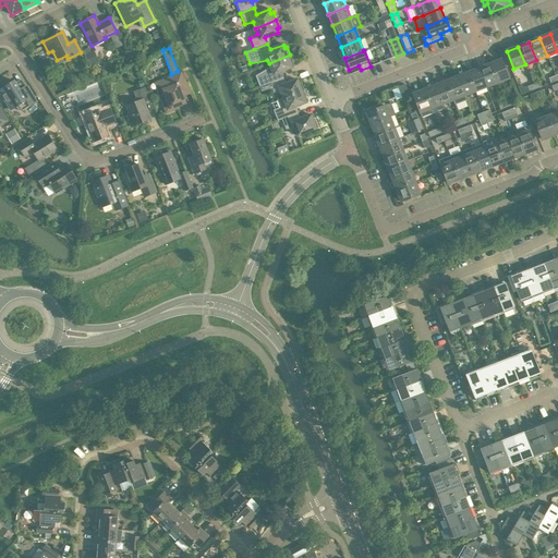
[(269,63),(270,67),(255,76),(259,87),(267,84),(281,79),(279,73),(292,68),(290,63),(293,62),(290,55),(269,63)]
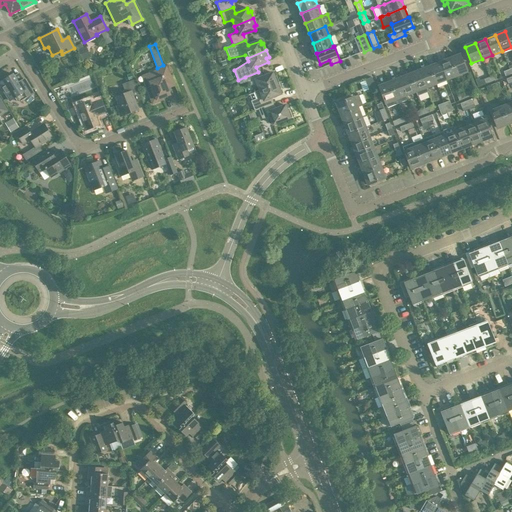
[(460,55),(449,59),(456,76),(466,72),(460,55)]
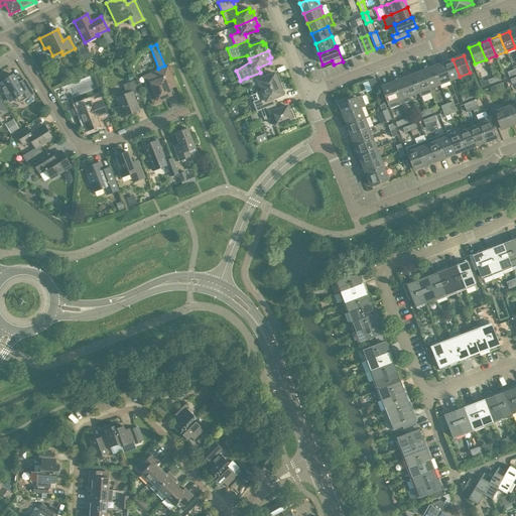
[(443,63),(442,63),(449,81),(460,77),(453,59),(443,63)]
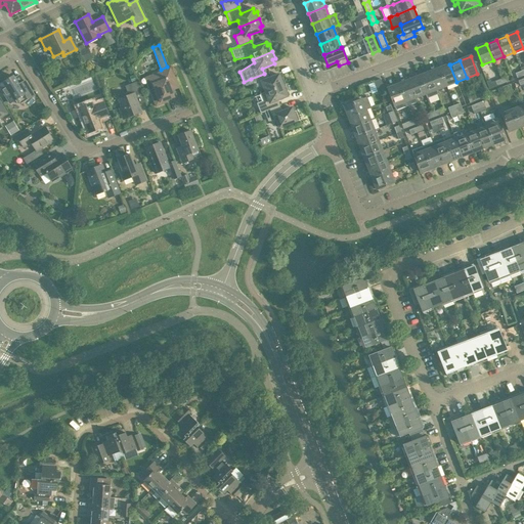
[(449,64),(439,69),(446,86),(456,82),(449,64)]
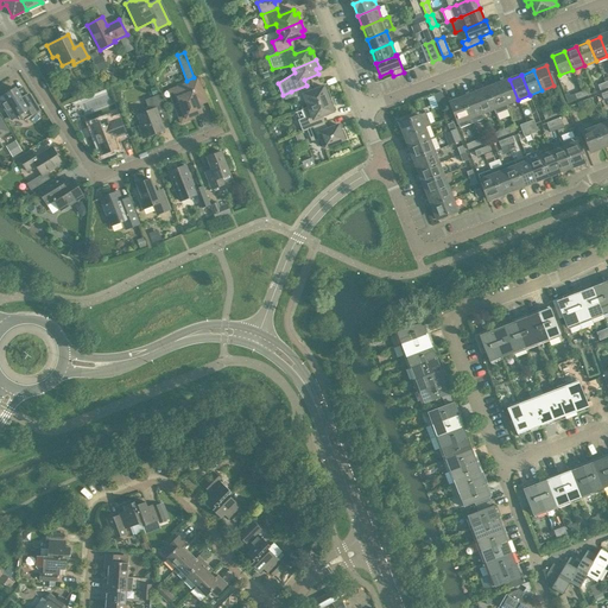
[(168,90),(181,124),(194,119),(192,116),(202,113),(198,106),(208,102),(204,95),(197,80),(168,90)]
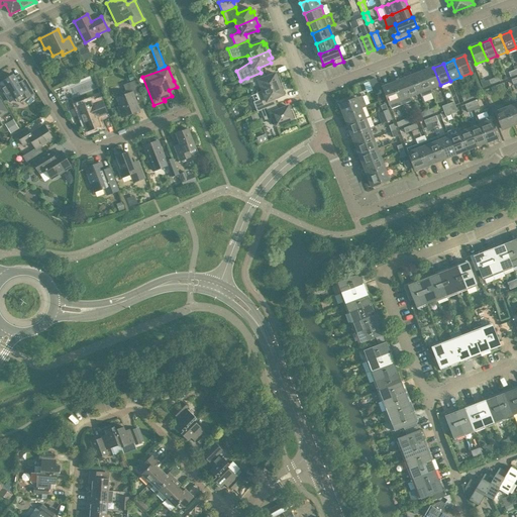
[(433,68),(423,72),(429,88),(430,88),(440,85),(433,68)]
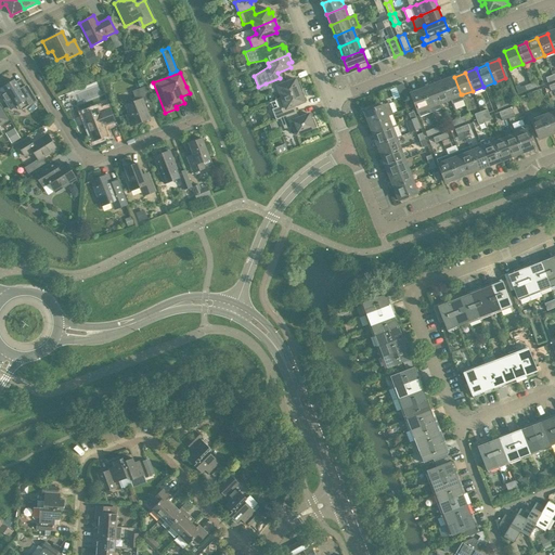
[(454,77),(443,81),(450,99),(452,104),(464,100),(462,94),(461,94),(454,77)]
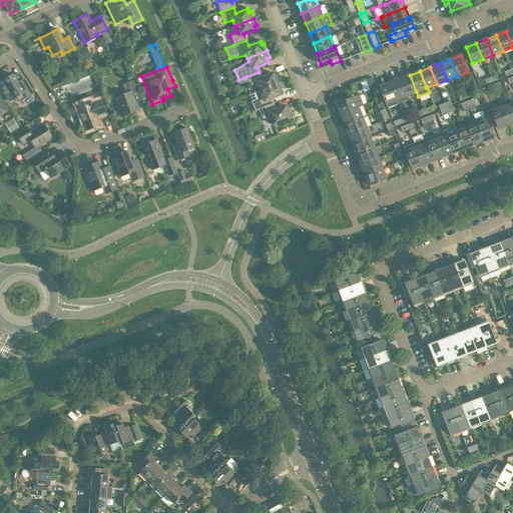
[(258,85),(260,90),(280,83),(277,76),(275,77),(273,73),(261,78),(259,72),(245,77),(249,87),(258,85)]
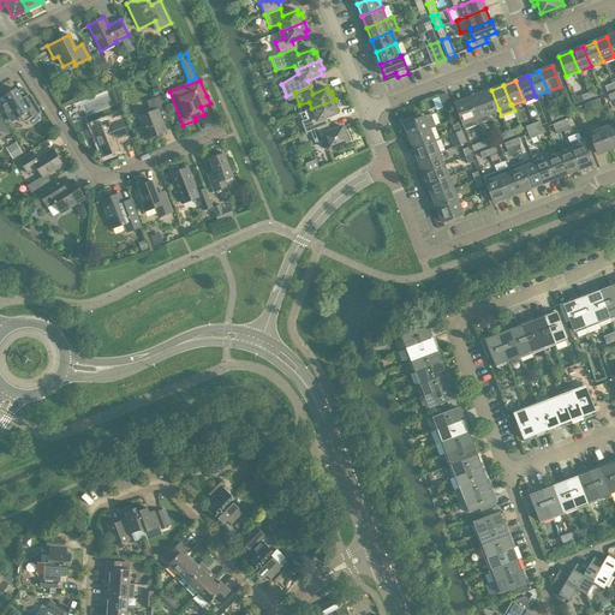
[(19,95),(16,89),(0,99),(0,102),(11,121),(18,118),(19,120),(22,120),(24,119),(25,121),(40,112),(29,95),(22,100),(21,99),(18,99),(19,95)]
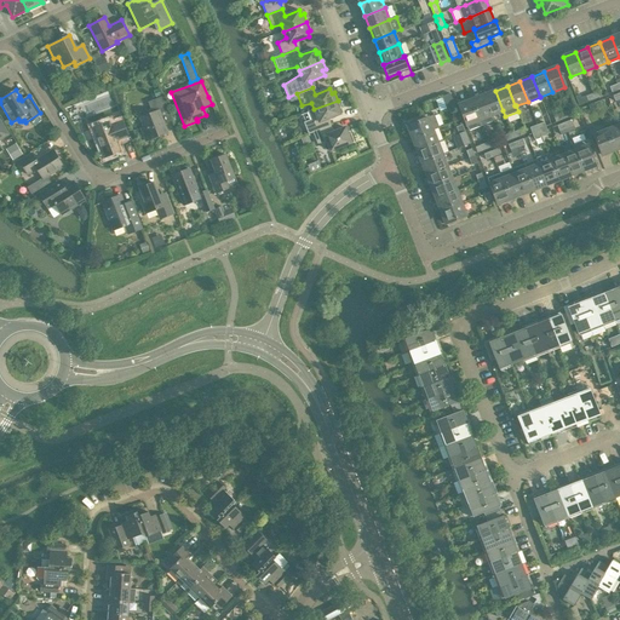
[(492,115),(503,110),(495,91),(483,96),(491,115),(492,115)]
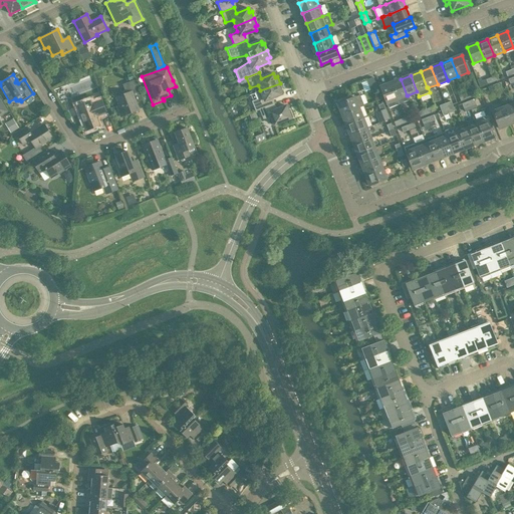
[(372,77),(366,80),(370,91),(377,88),(372,77)]
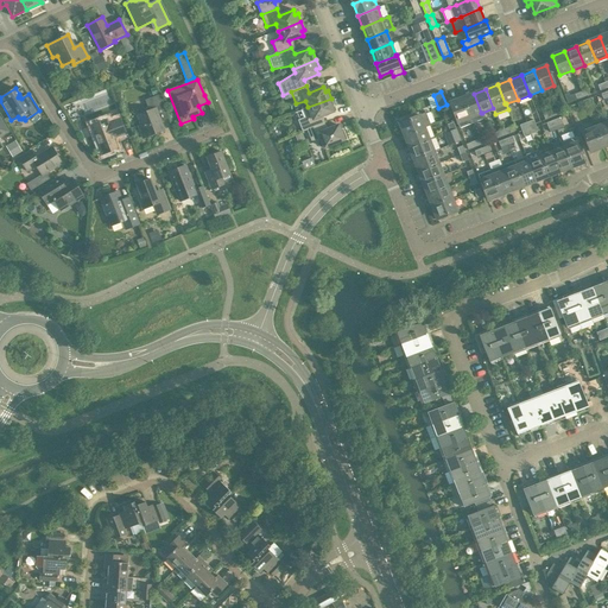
[(143,139),(164,131),(156,111),(164,108),(158,94),(145,100),(147,108),(146,112),(138,115),(141,125),(138,126),(143,139)]
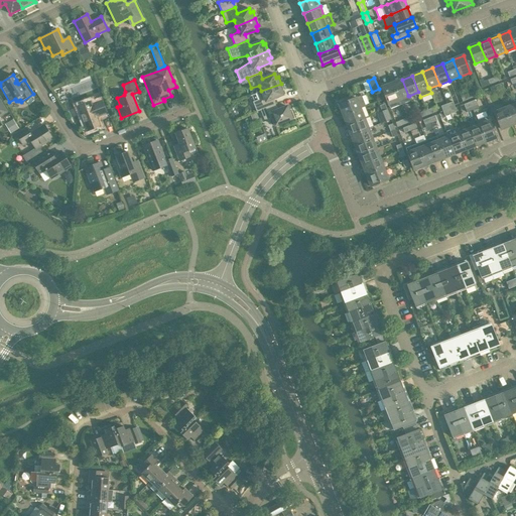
[(401,80),(392,84),(400,105),(410,101),(409,96),(408,96),(402,80),(401,80)]
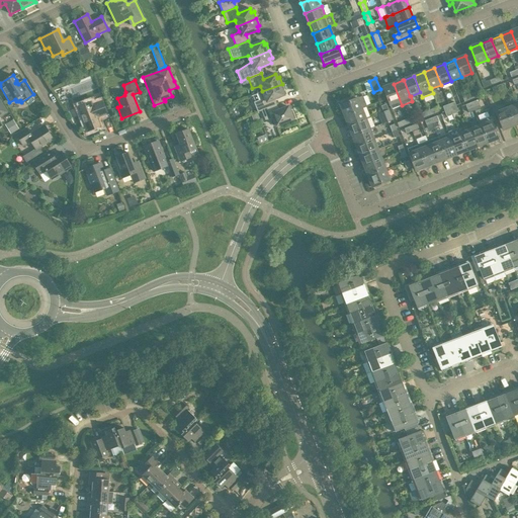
[(259,100),(257,101),(254,102),(258,112),(261,111),(261,110),(274,106),(272,100),(283,95),(282,92),(284,91),(282,84),(262,91),(257,93),(259,100)]
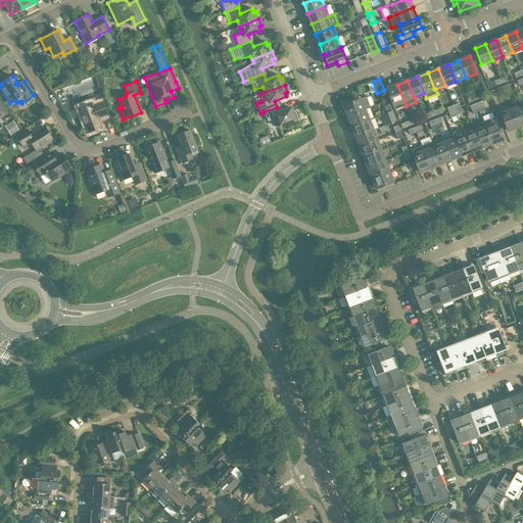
[(406,106),(397,85),(386,89),(395,110),(406,106)]
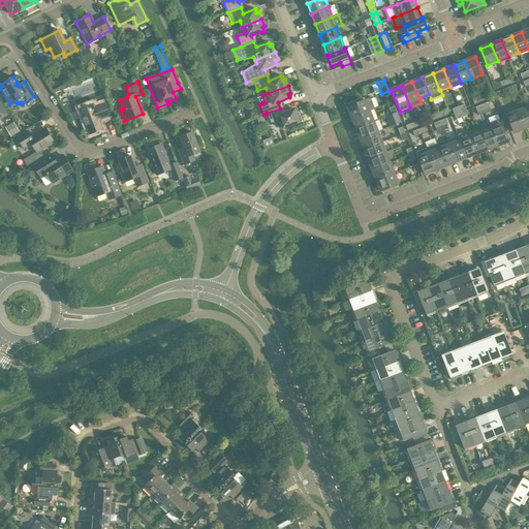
[(347,107),(351,118),(369,112),(375,109),(371,98),(364,100),(363,99),(355,102),(355,103),(347,107)]
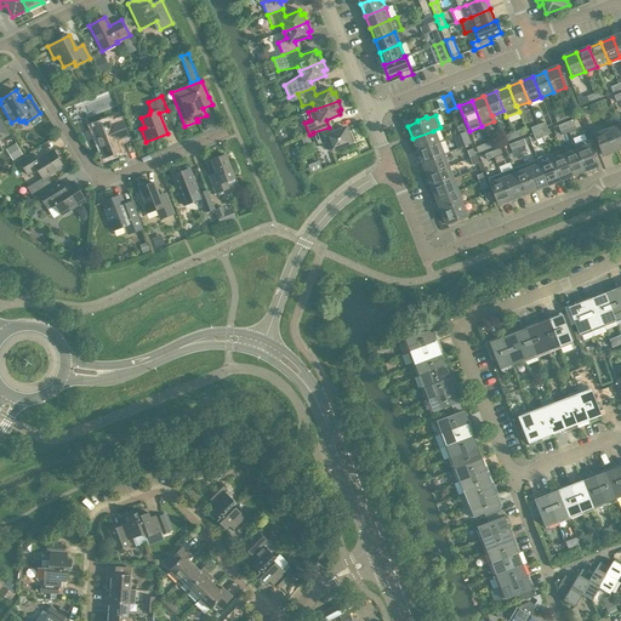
[(573,120),(565,123),(568,129),(569,132),(576,130),(573,120)]
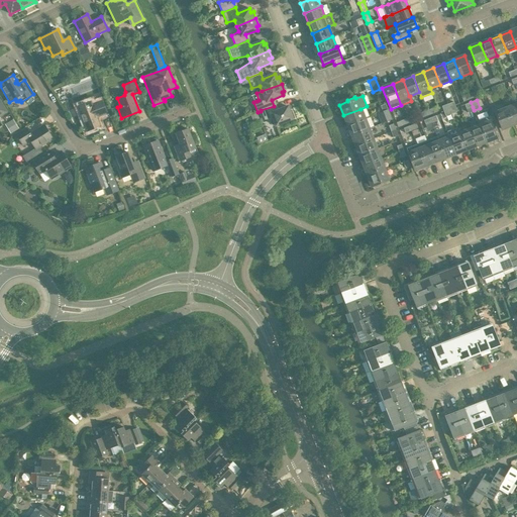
[(84,122),(87,131),(100,126),(97,117),(100,115),(100,116),(107,114),(102,101),(92,105),(91,102),(88,103),(86,102),(81,103),(81,106),(78,107),(81,115),(80,117),(82,122),(84,122)]
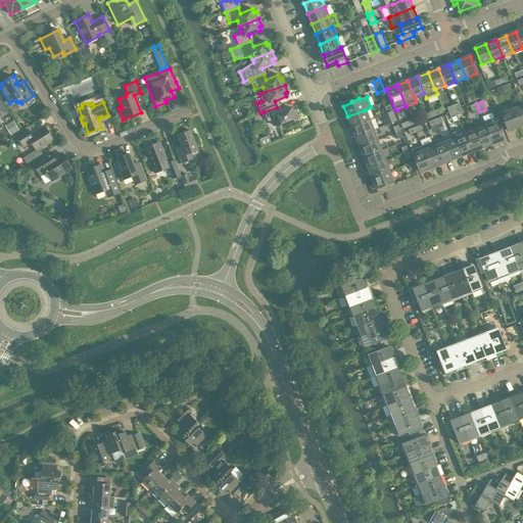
[(478,108),(476,103),(470,106),(473,114),(479,111),(478,108)]
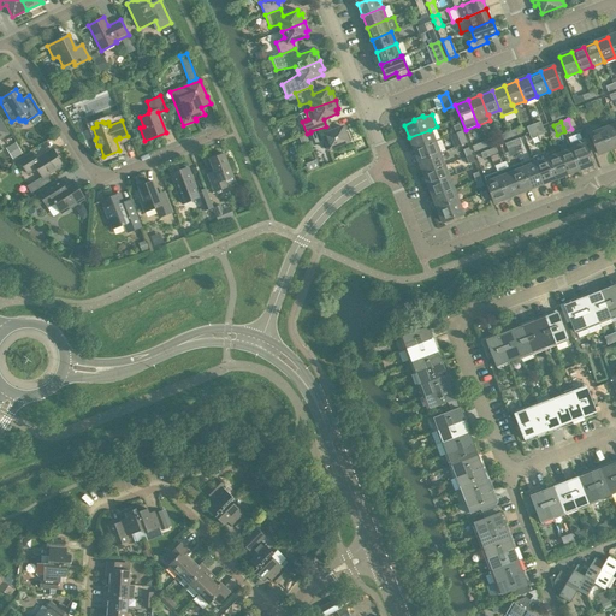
[(615,129),(615,125),(603,130),(610,149),(615,146),(615,129)]
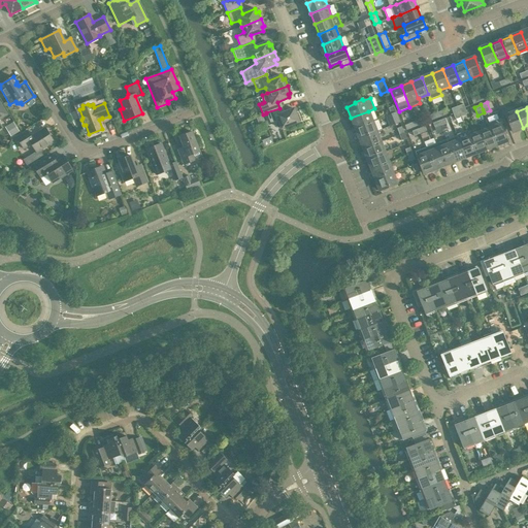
[(282,113),(279,108),(266,112),(266,113),(270,123),(278,121),(282,129),(301,121),(298,111),(295,112),(294,108),(282,113)]
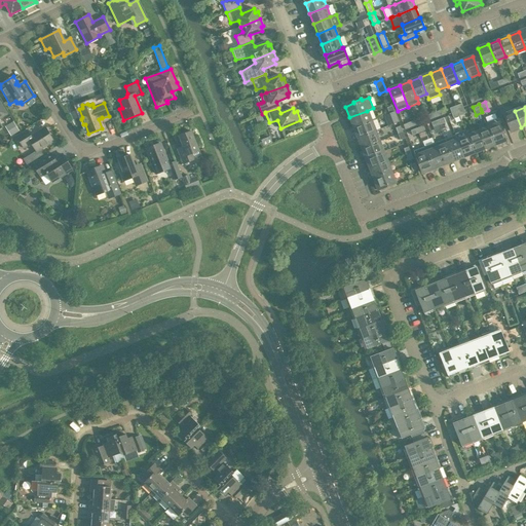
[(353,127),(371,121),(367,111),(349,117),(353,126),(353,127)]
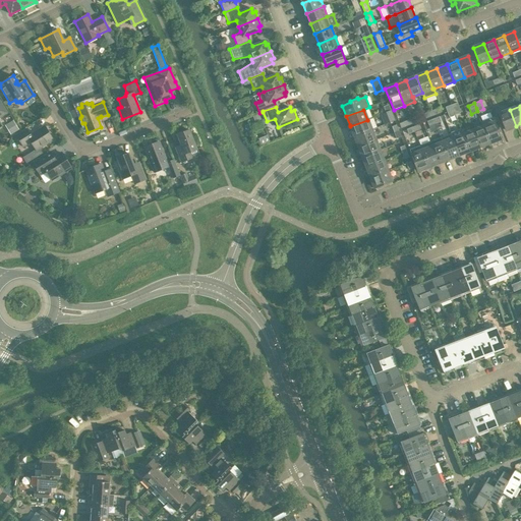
[(506,130),(516,126),(510,110),(499,114),(506,130)]
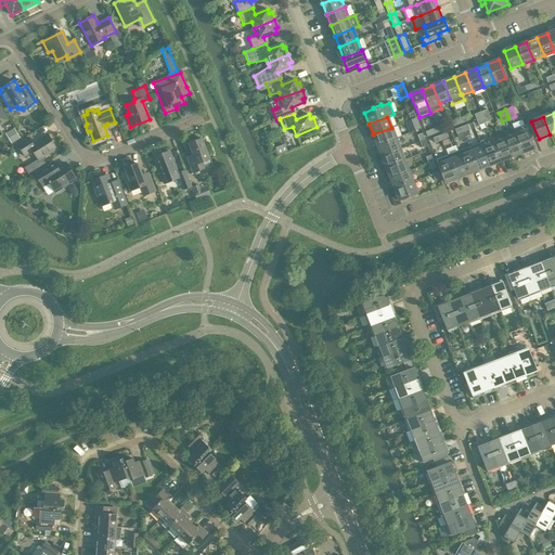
[(512,129),(515,134),(521,153),(532,147),(526,131),(529,130),(526,124),(512,129)]
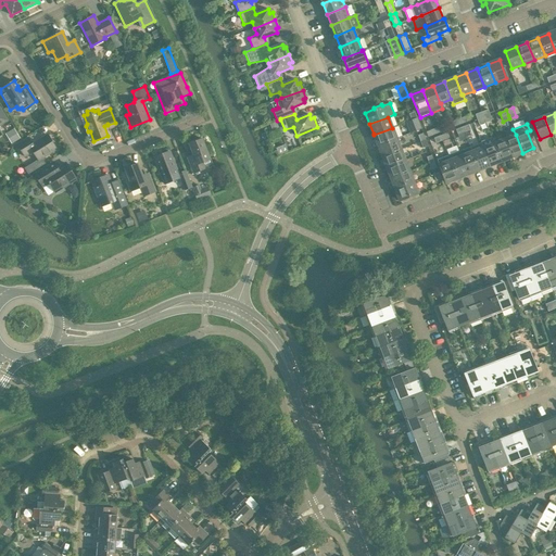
[(374,135),(378,146),(396,139),(392,128),(374,135)]
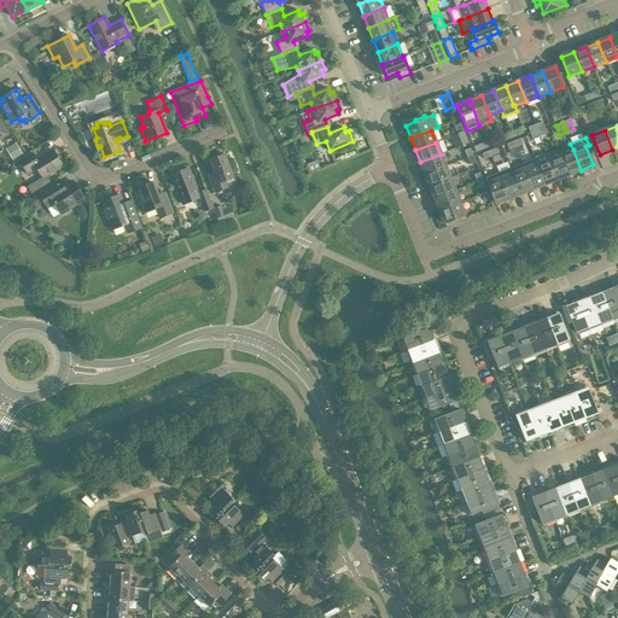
[(42,179),(63,165),(53,150),(36,161),(31,153),(19,161),(27,174),(34,170),(38,170),(42,179)]
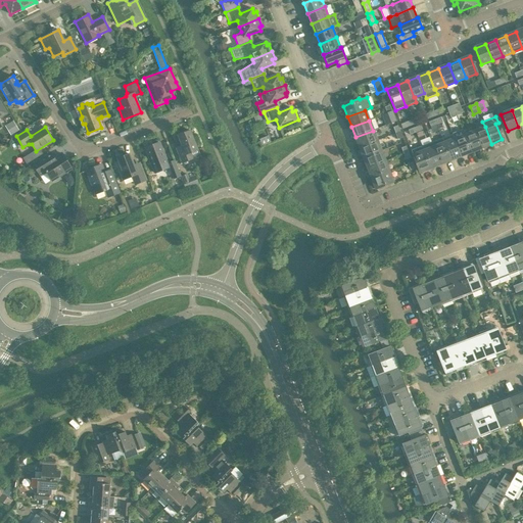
[(485,127),(475,131),(481,148),(482,147),(491,144),(485,127)]
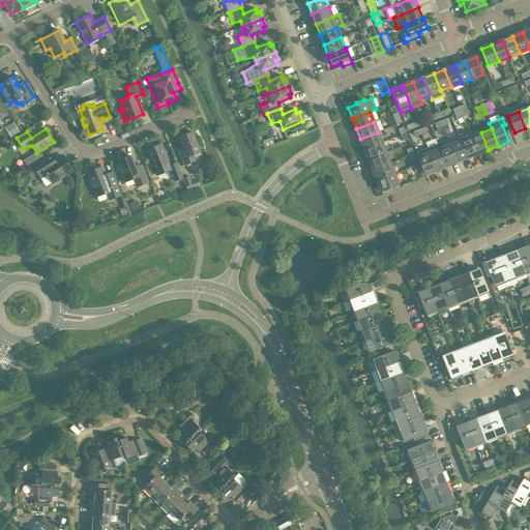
[(461,141),(460,141),(467,158),(477,154),(470,137),(468,130),(458,135),(461,141)]
